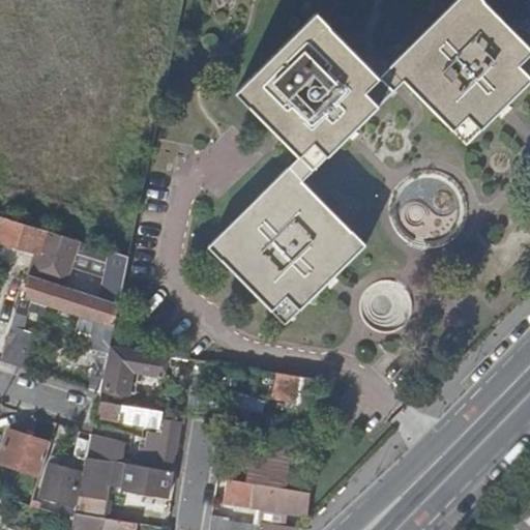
[(529,46),(484,0),(475,0),(388,85),(326,22),(246,100),(310,166),(221,256),(297,335),(378,256),(315,193),(414,92),(478,155),(529,104),(529,46)]
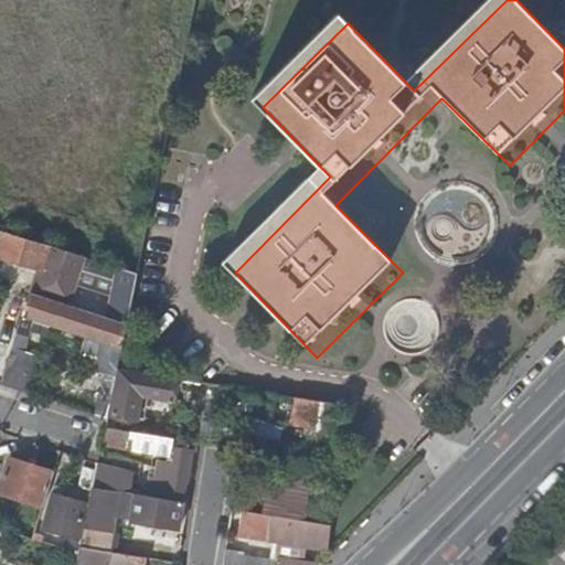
[(54,247),(2,231),(0,237),(0,255),(45,270),(39,294),(73,304),(78,285),(86,257),(59,248),(54,247)]
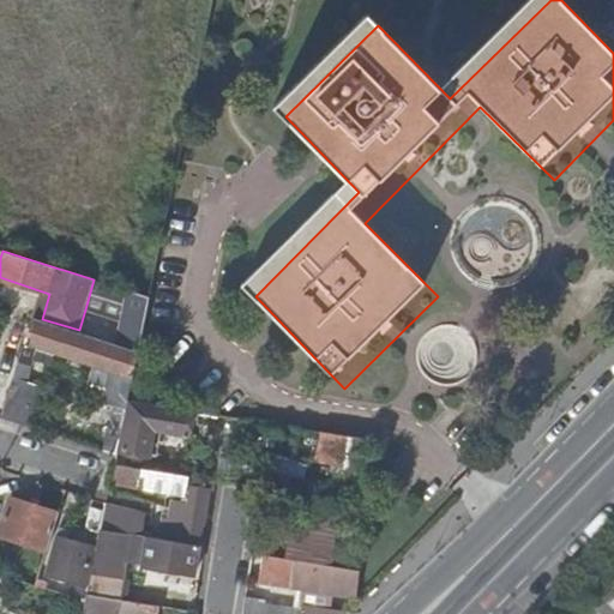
[(131,292),(94,280),(85,309),(124,323),(131,292)]
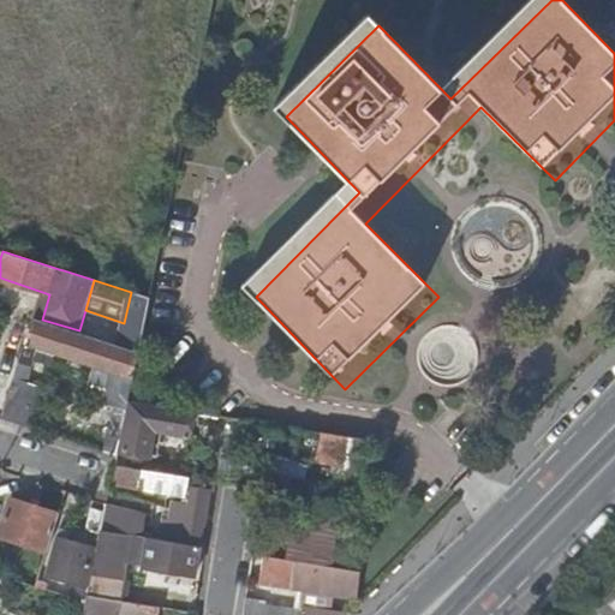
[(138,294),(131,292),(124,323),(118,347),(139,354),(151,298),(138,294)]
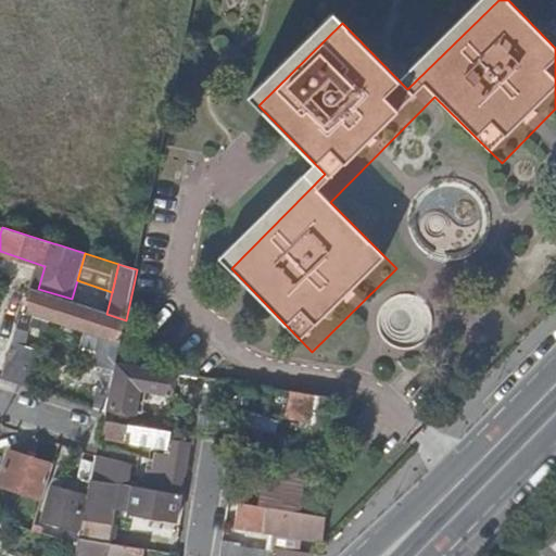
[(121,344),(126,320),(106,314),(95,310),(81,306),(29,289),(22,311),(121,344)]
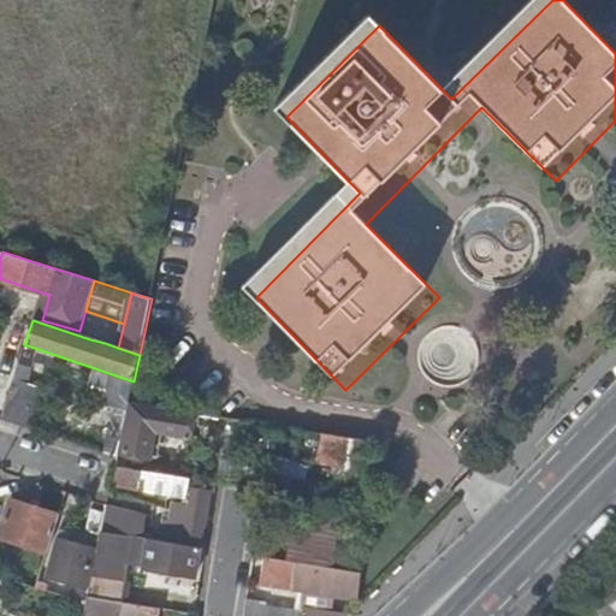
[(90,339),(105,343),(107,335),(93,330),(90,339)]
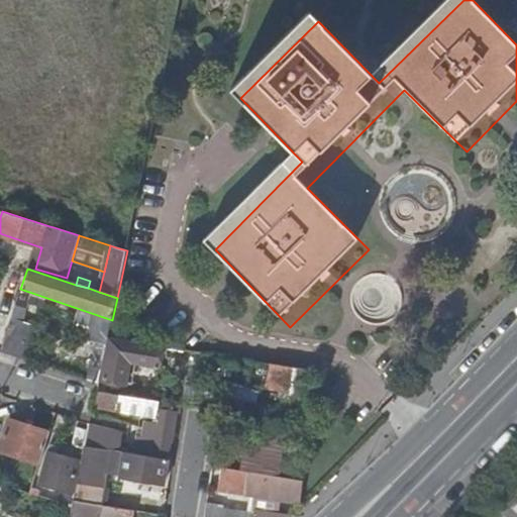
[(16,302),(0,348),(0,350),(24,359),(36,323),(24,319),(28,307),(16,302)]
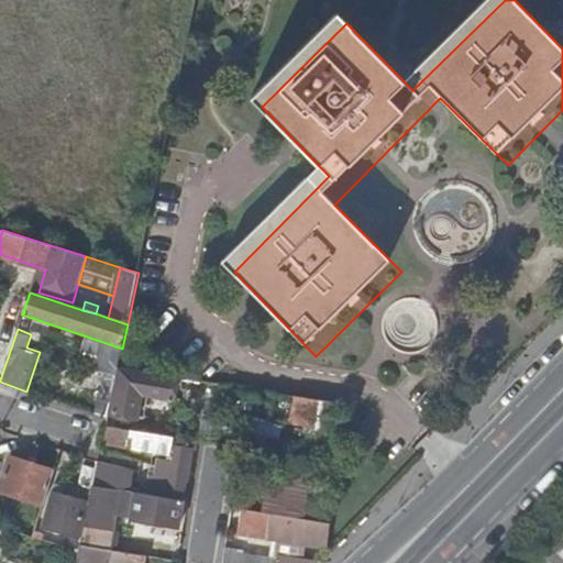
[(165,376),(118,370),(108,412),(138,418),(142,394),(172,399),(176,378),(165,376)]
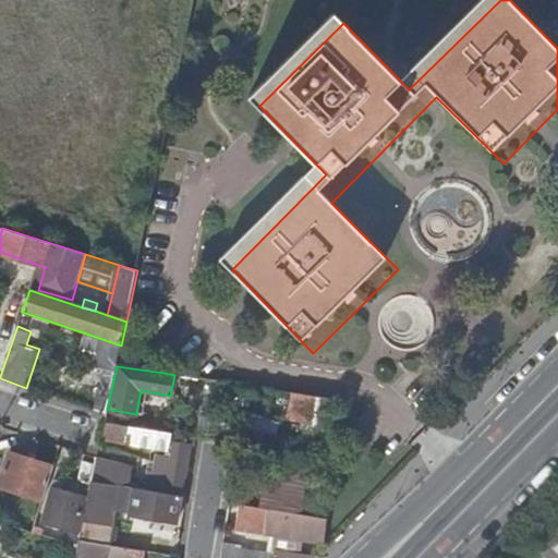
[(318,398),(273,390),(270,407),(289,410),(288,421),(338,429),(341,401),(318,398)]
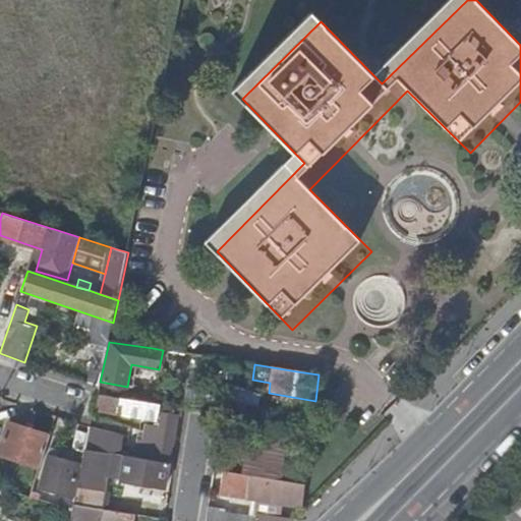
[(129,400),(106,396),(104,405),(103,411),(126,415),(129,400)]
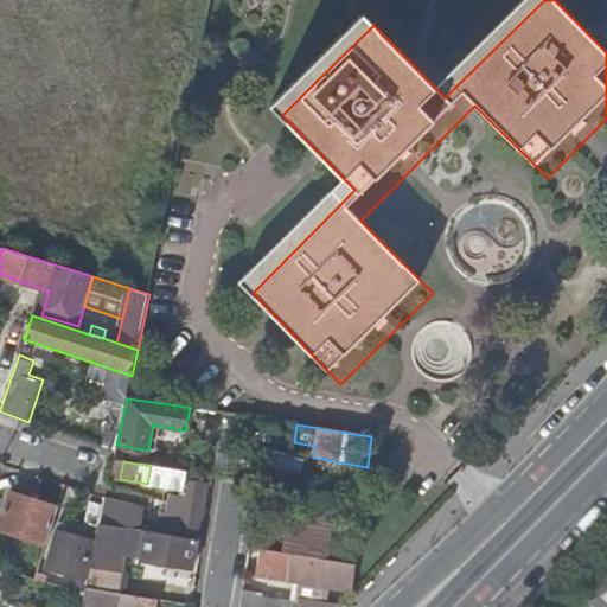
[(186,489),(189,472),(157,466),(154,481),(168,484),(168,486),(186,489)]
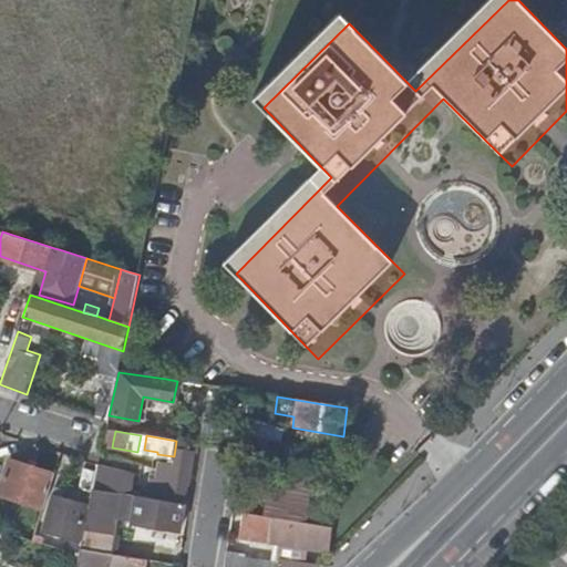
[(169,492),(171,492),(187,495),(193,452),(176,450),(174,463),(169,492)]
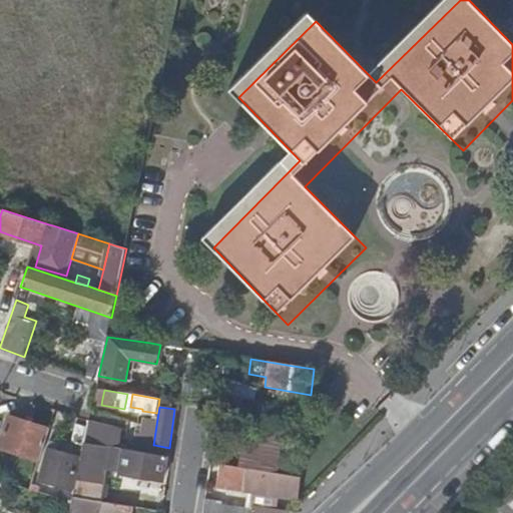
[(286,418),(247,412),(239,467),(278,472),(279,463),(281,450),(286,418)]
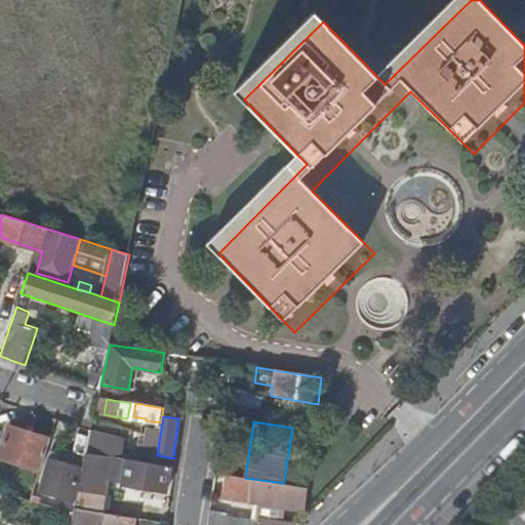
[(0,451),(0,454),(40,469),(50,438),(33,433),(8,425),(0,451)]
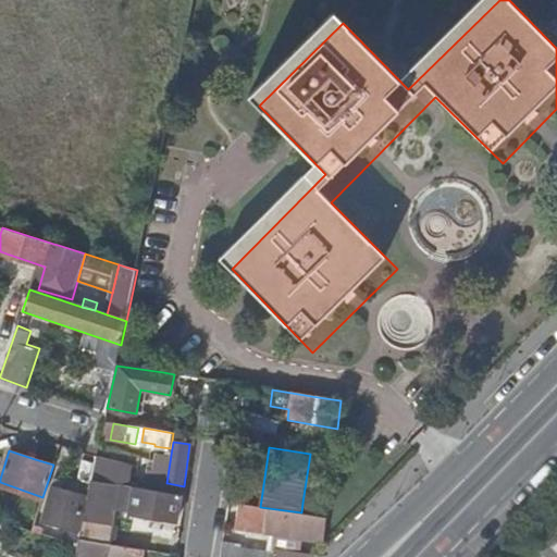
[(151,490),(164,492),(168,483),(166,483),(171,455),(157,453),(151,490)]
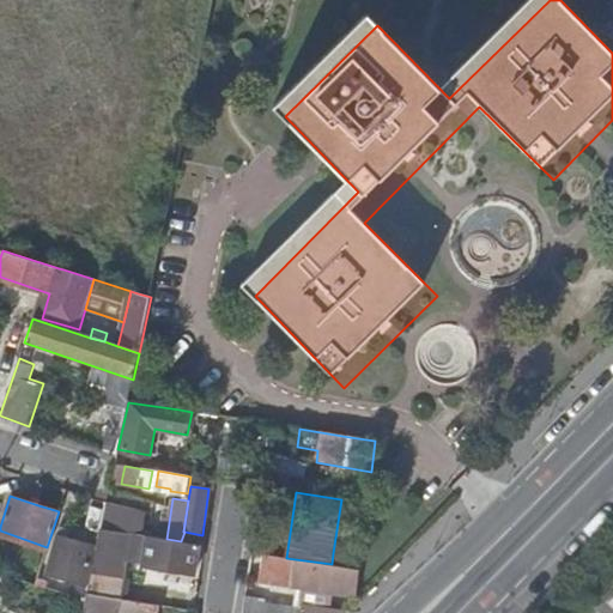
[(101,528),(104,508),(91,505),(86,528),(99,532),(101,528)]
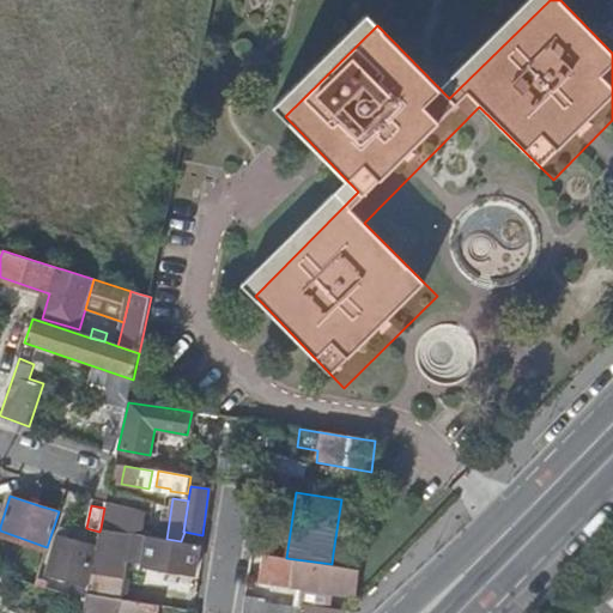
[(121,599),(127,560),(132,533),(101,528),(99,532),(92,565),(86,594),(119,599),(121,599)]
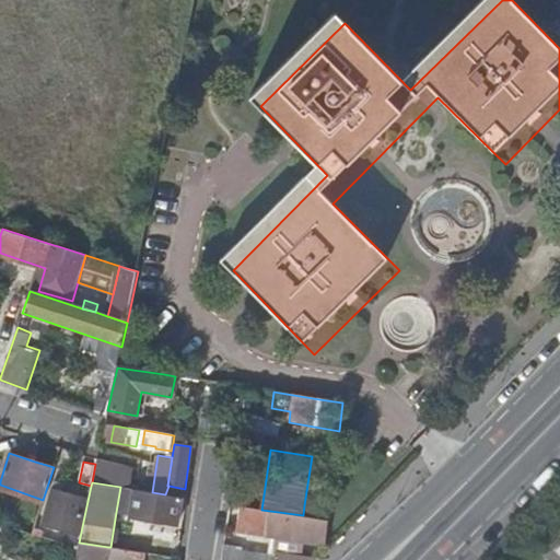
[(116,512),(131,514),(135,489),(120,487),(116,512)]
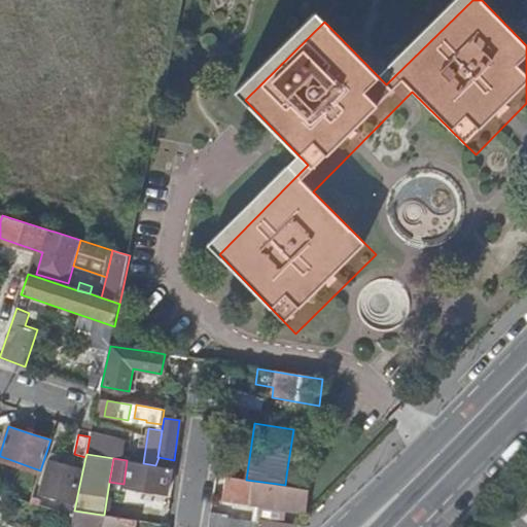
[(59,512),(73,517),(74,511),(79,486),(76,485),(81,469),(49,459),(39,492),(62,498),(59,512)]
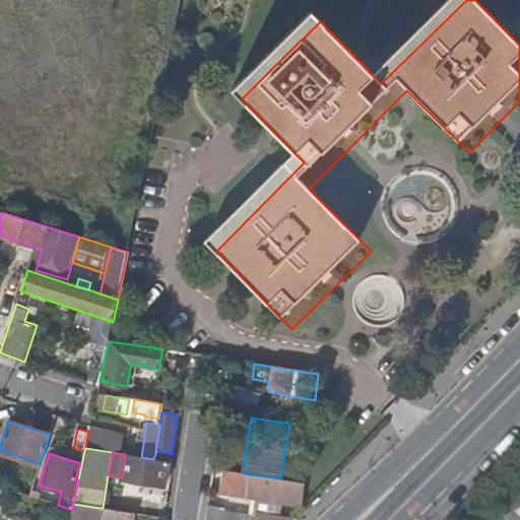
[(166,486),(170,461),(153,459),(141,457),(125,454),(122,477),(121,479),(166,486)]
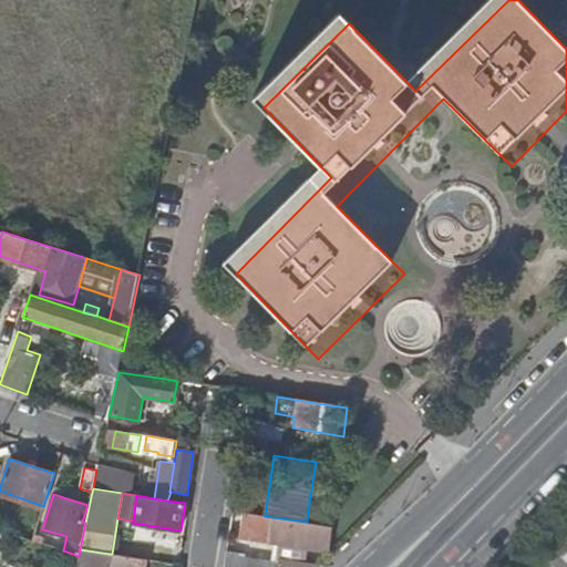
[(265,516),(243,513),(239,535),(280,542),(278,557),(280,557),(279,560),(241,555),(243,552),(227,549),(225,566),(318,566),(319,564),(305,562),(307,546),(329,549),(332,526),(307,522),(265,516)]
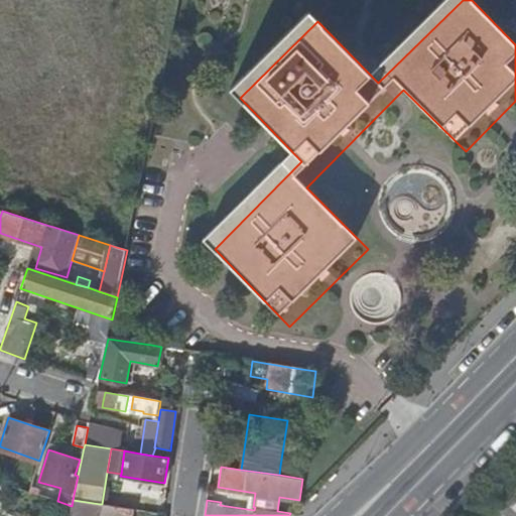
[(72,506),(69,515),(96,515),(100,504),(73,500),(72,506)]
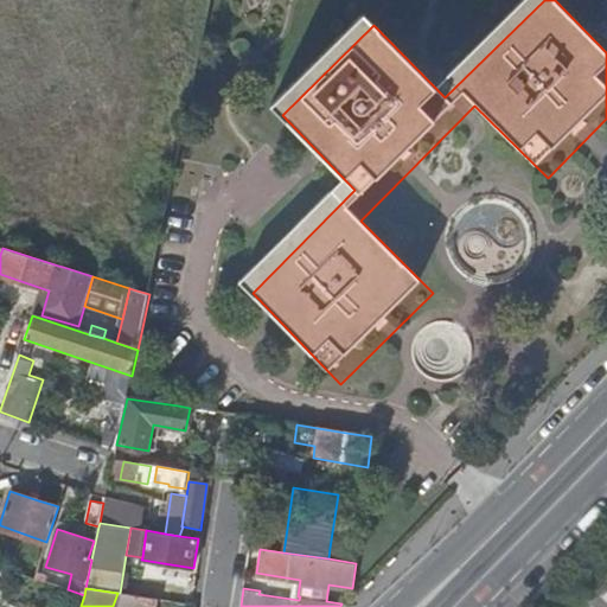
[(113,606),(136,606),(139,596),(120,593),(117,593),(113,606)]
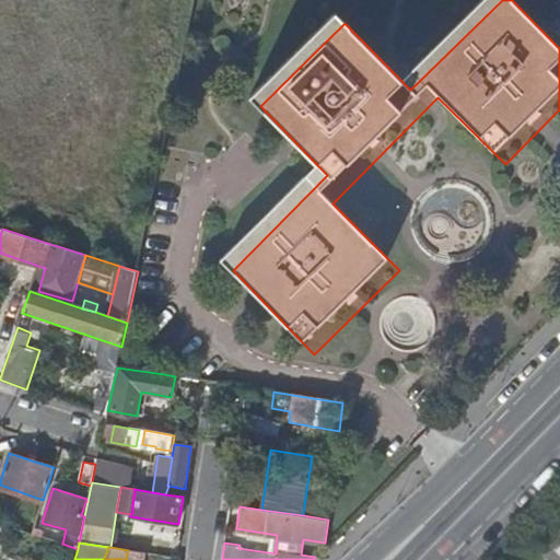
[(144,559),(146,552),(128,550),(126,559),(144,559)]
